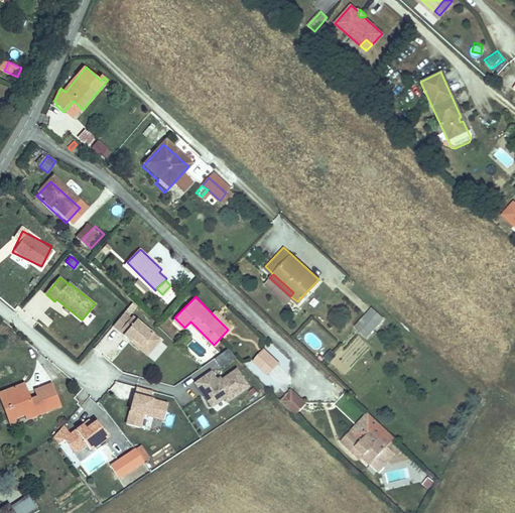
[(122,307),(126,313),(135,307),(131,301),(122,307)]
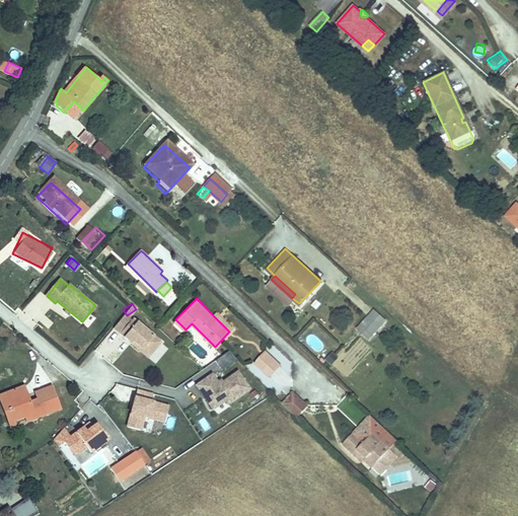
[(356,325),(363,333),(373,321),(378,325),(384,318),(373,307),(356,325)]
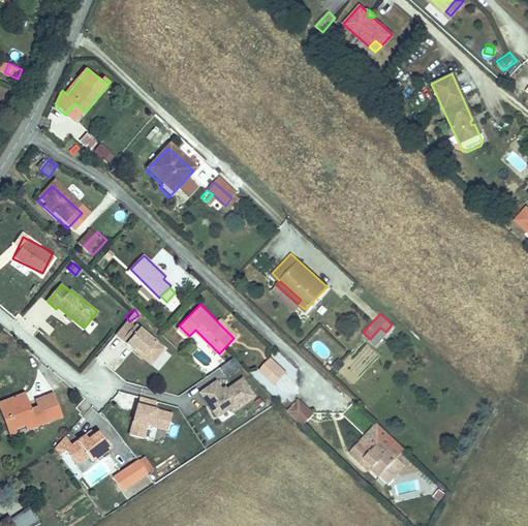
[(164,347),(136,323),(134,326),(127,319),(117,333),(131,345),(132,343),(136,345),(134,348),(144,356),(149,350),(157,357),(164,347)]
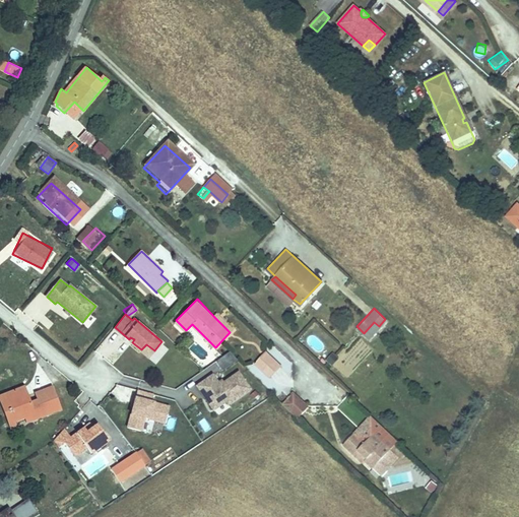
[(233,329),(217,314),(214,317),(230,332),(233,329)]
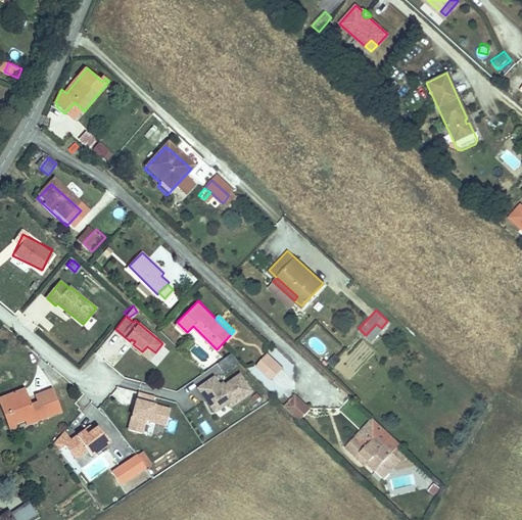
[(376,324),(366,335),(370,338),(381,328),(376,324)]
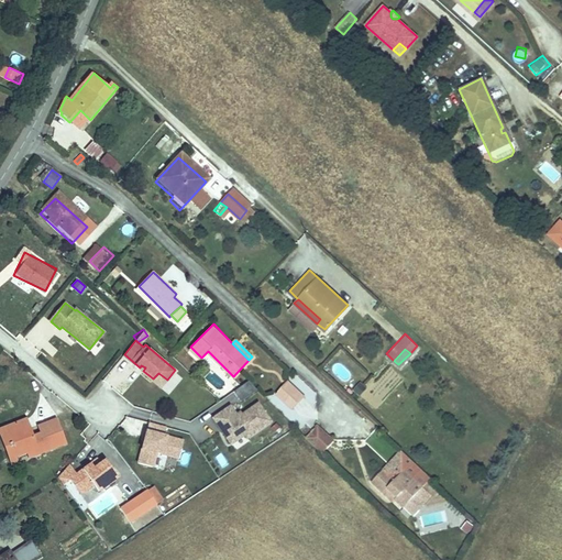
[(162,386),(167,380),(158,373),(153,379),(162,386)]
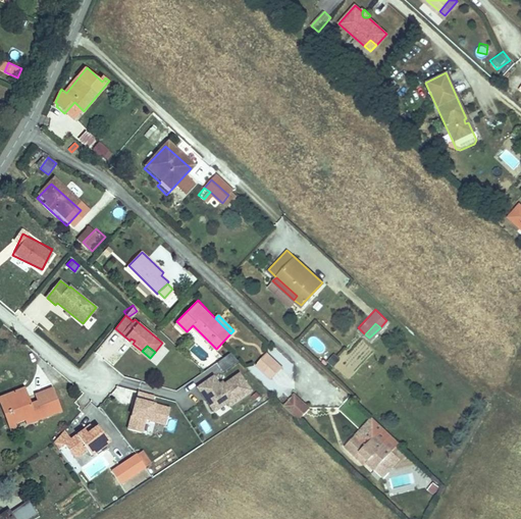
[(223,369),(237,359),(228,350),(215,360),(223,369)]
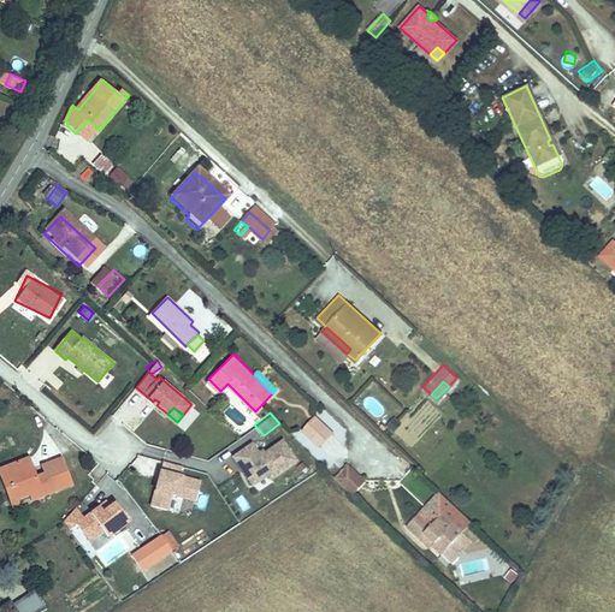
[(314,415),(302,428),(320,445),(332,433),(314,415)]
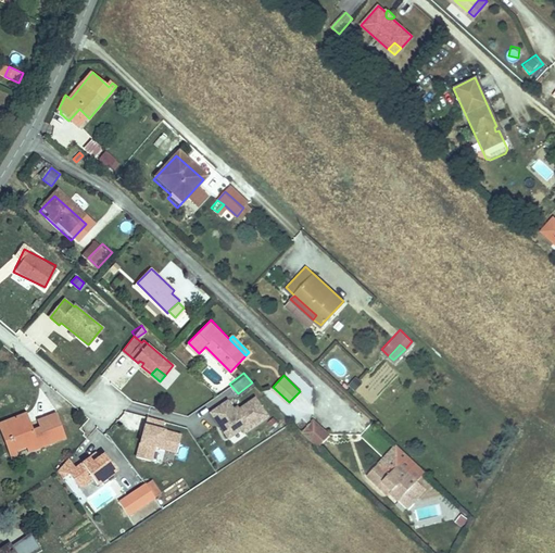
[(242,429),(266,413),(254,396),(237,407),(236,404),(232,407),(226,399),(210,410),(216,418),(218,417),(221,420),(218,422),(227,435),(240,426),(242,429)]
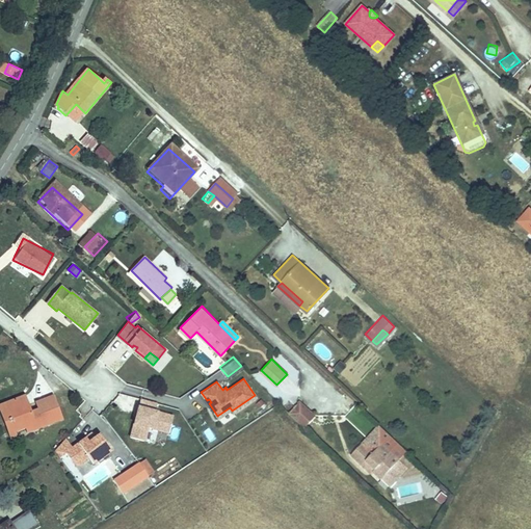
[(34,415),(32,410),(26,393),(5,401),(16,429),(27,425),(29,430),(63,417),(57,400),(49,403),(50,408),(34,415)]
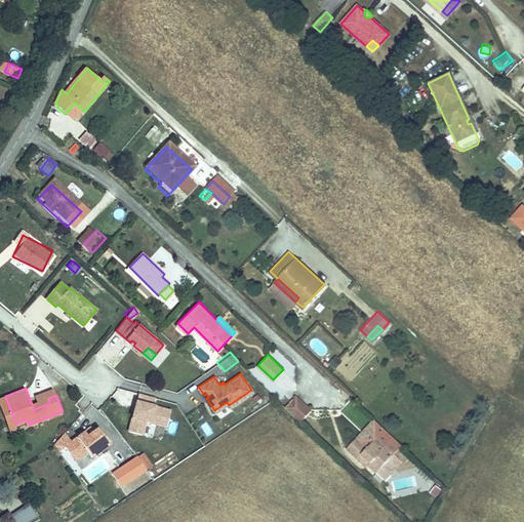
[(167,426),(171,409),(154,404),(156,396),(139,392),(137,400),(139,401),(137,405),(136,405),(129,430),(144,434),(147,420),(167,426)]
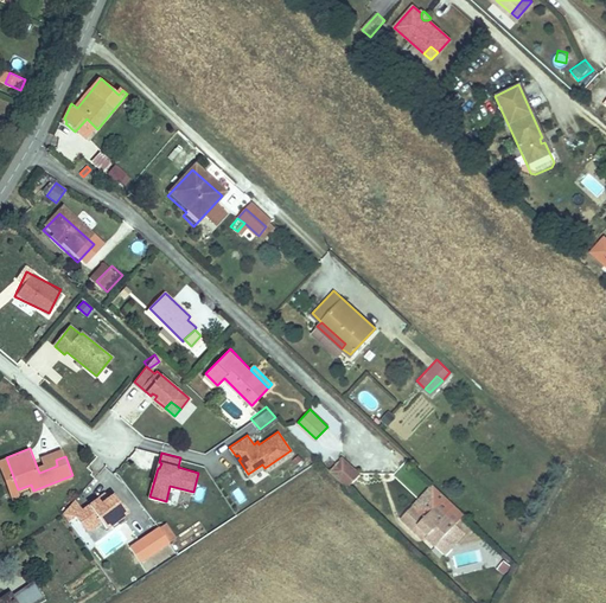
[(14,498),(33,491),(31,485),(18,489),(6,457),(0,460),(0,462),(14,498)]
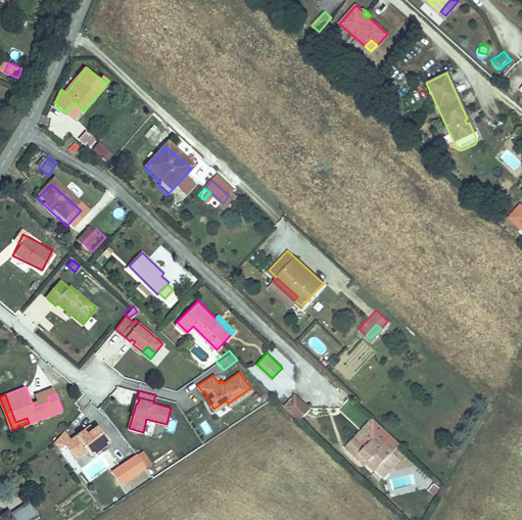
[(307,408),(295,395),(286,406),(298,418),(307,408)]
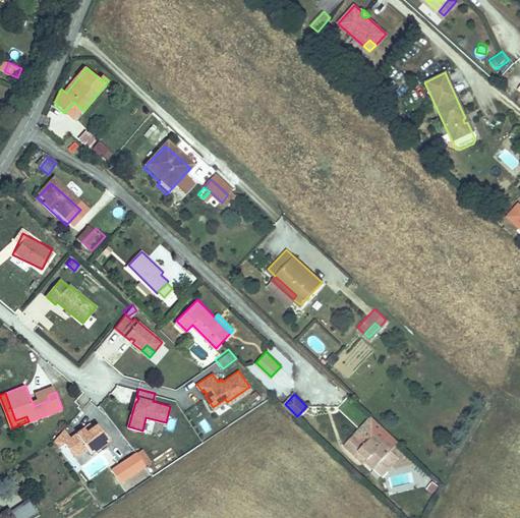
[(34,406),(49,400),(48,395),(32,401),(34,406)]
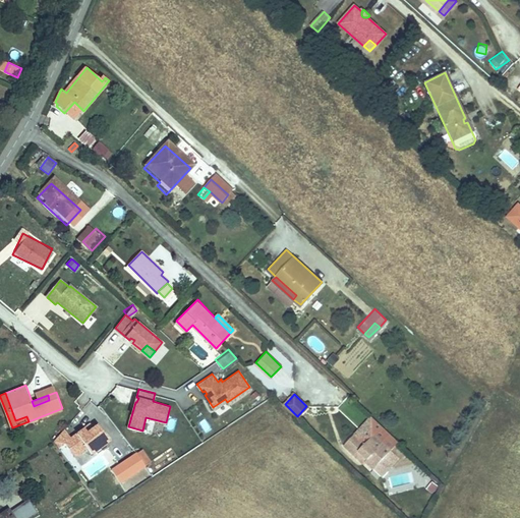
[(203,416),(197,420),(205,430),(210,426),(203,416)]
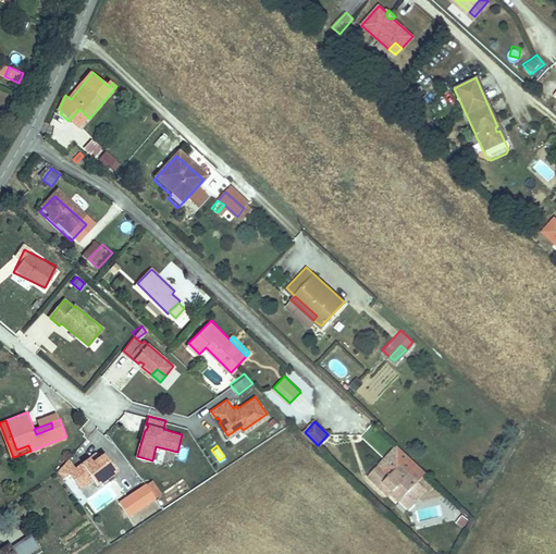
[(385,468),(402,451),(396,445),(380,464),(385,468)]
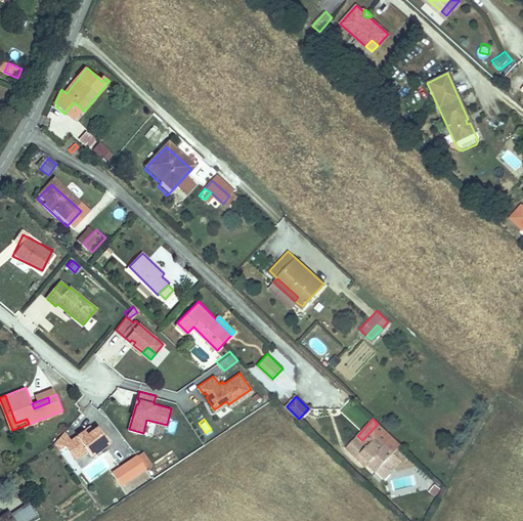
[(92,424),(86,429),(89,433),(95,428),(92,424)]
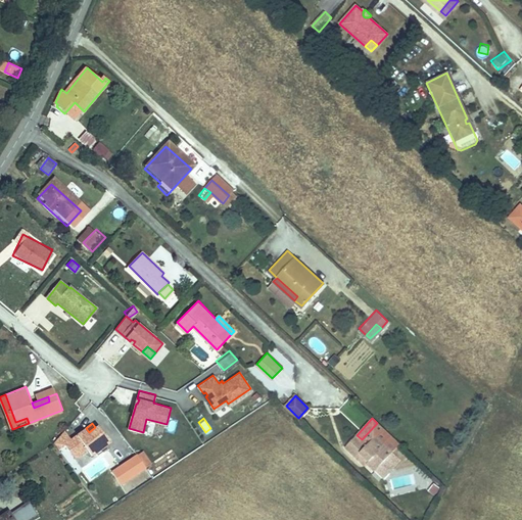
[(392,452),(400,443),(377,423),(362,439),(357,435),(356,434),(344,447),(360,461),(367,453),(373,458),(368,464),(383,477),(400,459),(392,452)]
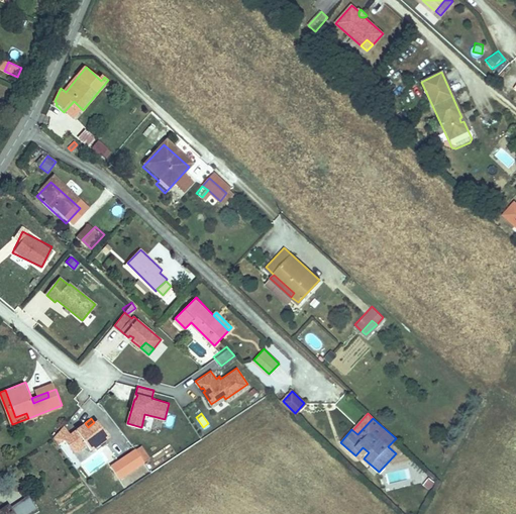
[(109,435),(98,419),(94,422),(88,427),(85,423),(72,432),(65,423),(54,435),(59,442),(65,437),(69,443),(75,439),(81,446),(87,442),(91,448),(109,435)]
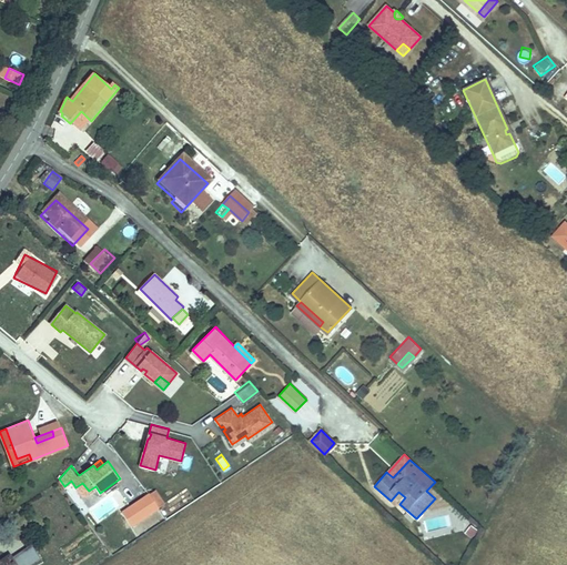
[(89,491),(82,483),(76,487),(82,495),(89,491)]
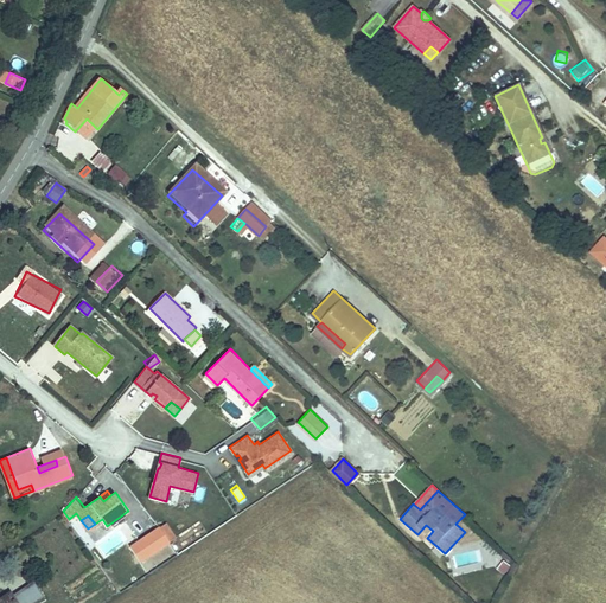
[(176,536),(166,521),(160,525),(170,539),(176,536)]
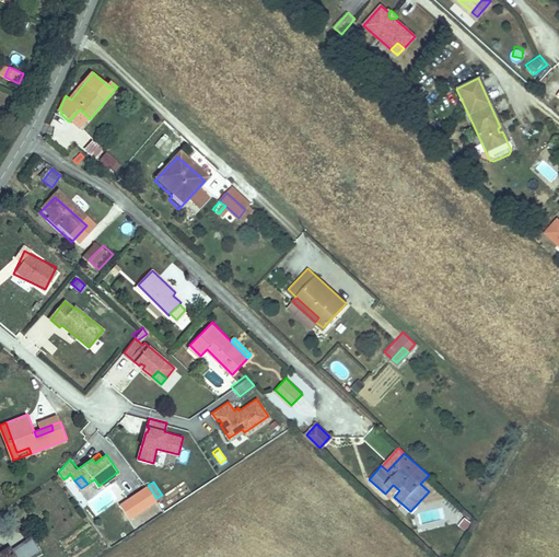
[(148,485),(120,502),(120,503),(129,515),(129,517),(156,498),(148,485)]
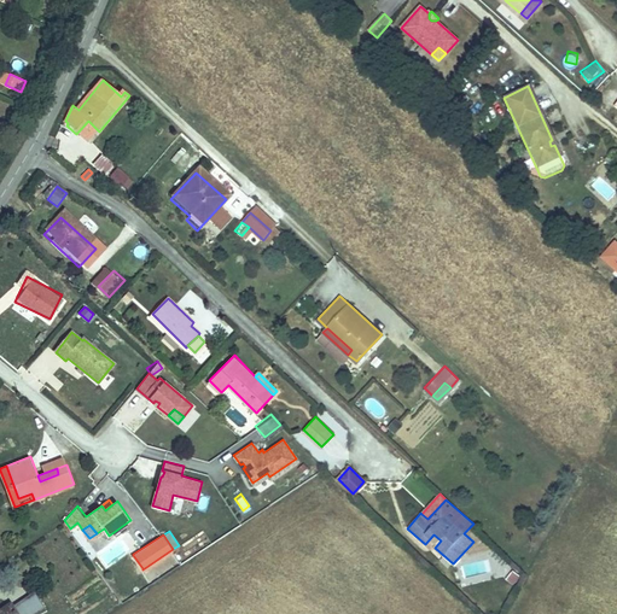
[(435,548),(441,541),(434,534),(425,544),(432,550),(435,548)]
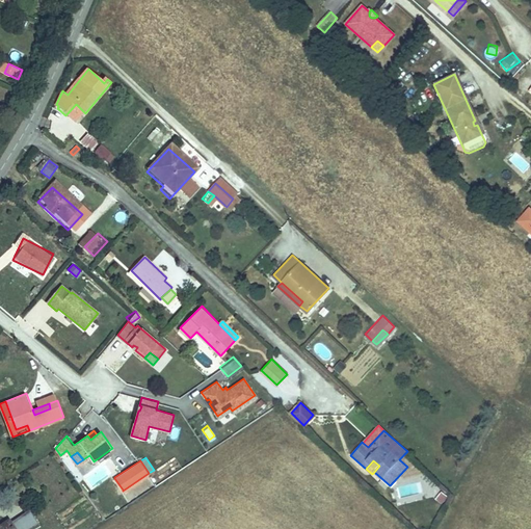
[(123,490),(114,478),(105,484),(112,497),(123,490)]
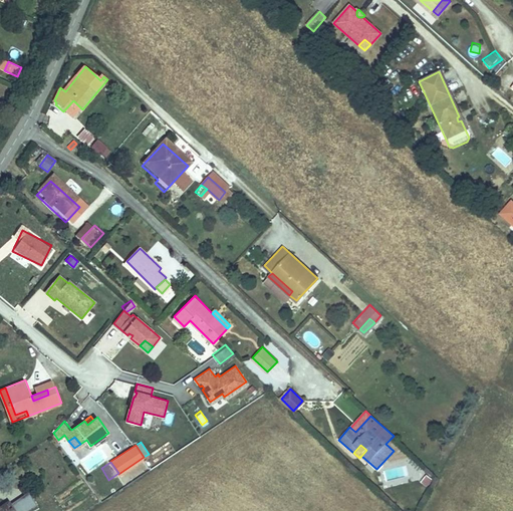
[(0,510),(14,510),(5,498),(0,501),(0,510)]
